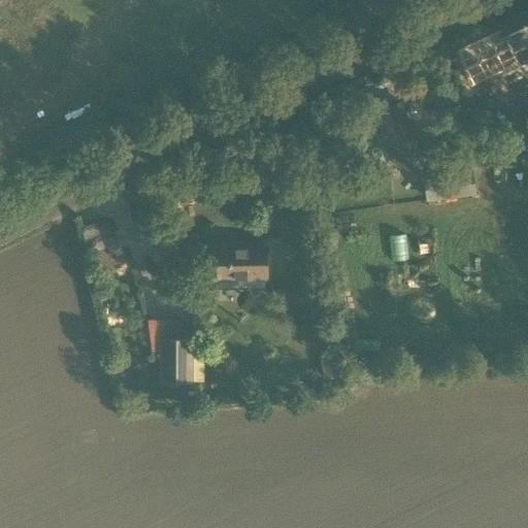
[(505,25),(470,41),(479,59),(510,43),(520,65),(527,61),(527,10),(504,23),(505,25)]
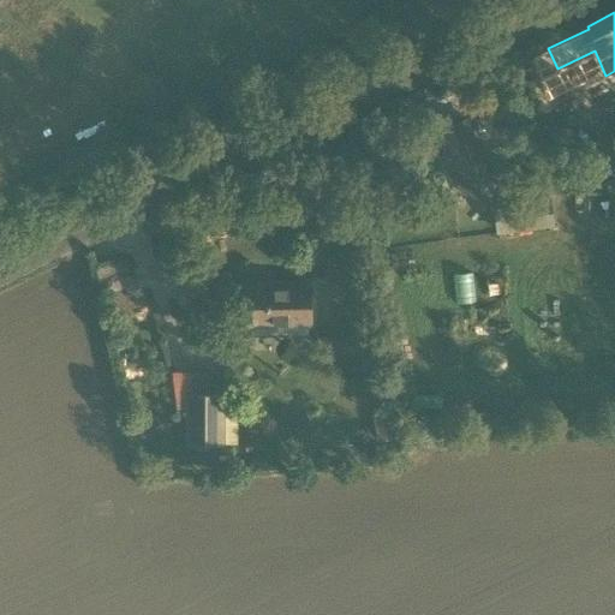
[(446,156),(454,179),(458,177),(465,196),(471,193),(473,201),(493,195),(476,147),(446,156)]
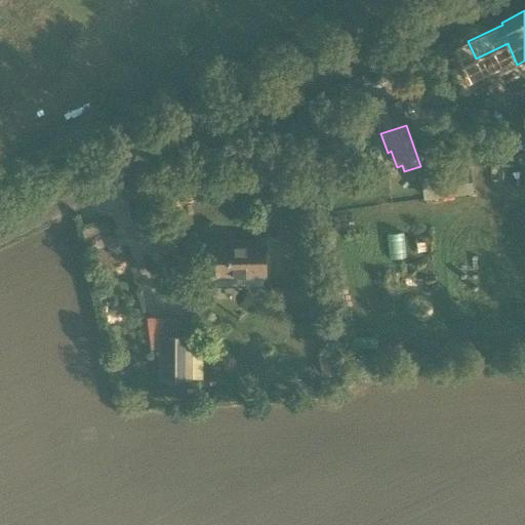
[(462,168),(421,175),(426,201),(467,194),(462,168)]
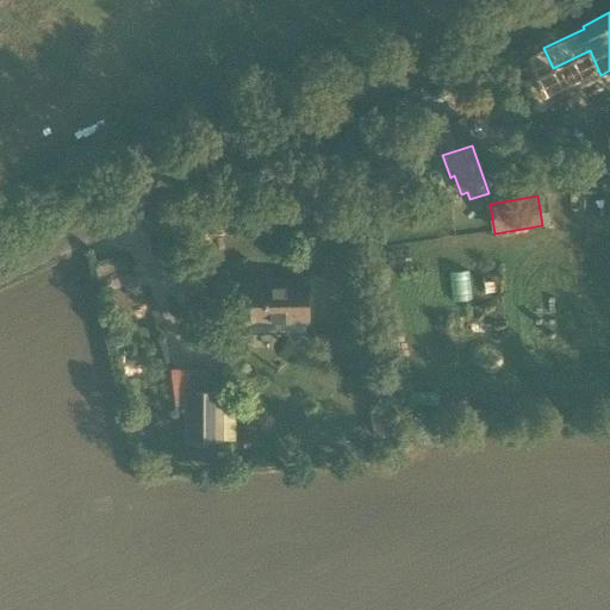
[(244,285),(244,327),(311,325),(311,282),(286,282),(286,285),(244,285)]
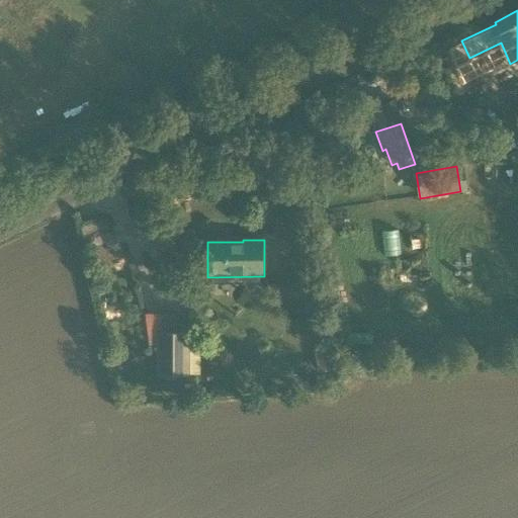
[(157,334),(157,377),(190,377),(190,334),(186,334),(160,333),(157,334)]
